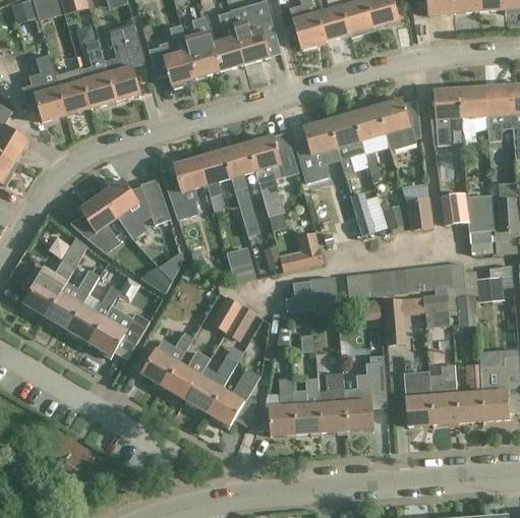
[(34,0),(11,6),(11,7),(16,23),(38,17),(34,0)]
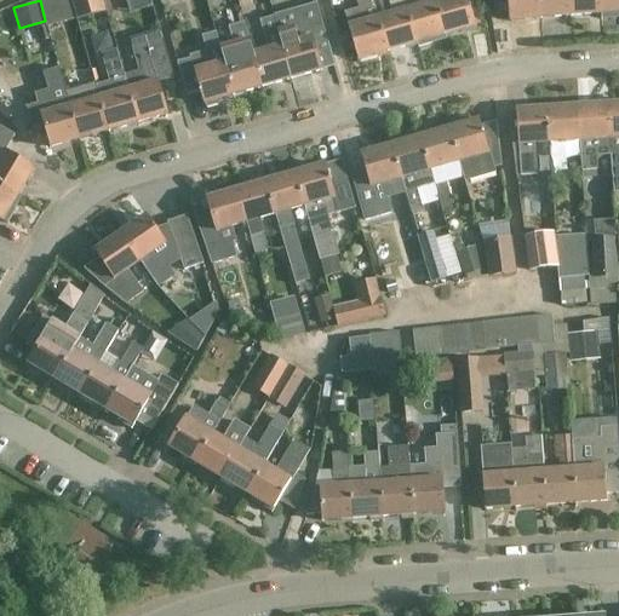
[(40,0),(45,21),(46,23),(75,16),(70,0),(40,0)]
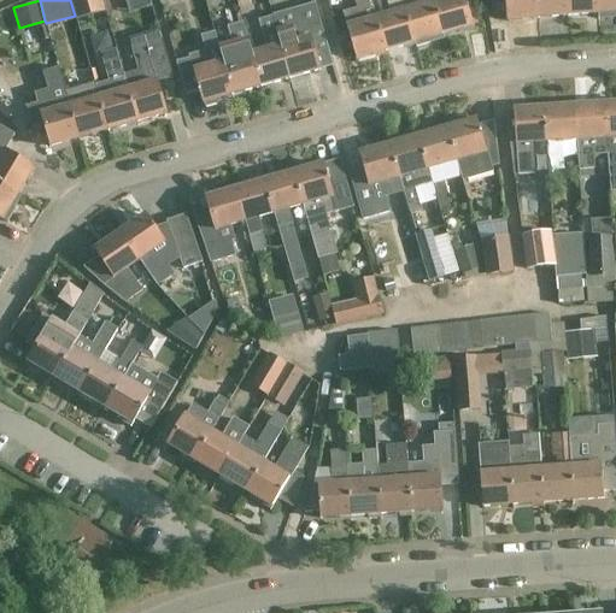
[(70,0),(75,16),(76,16),(101,9),(99,0),(70,0)]
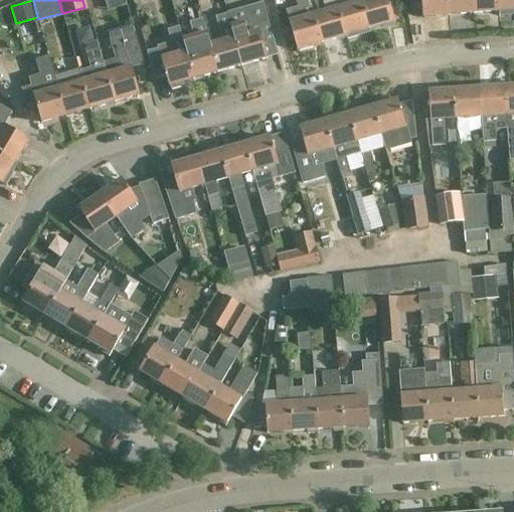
[(242,6),(226,10),(226,11),(229,23),(241,63),(266,56),(266,55),(278,52),(263,0),(242,6)]
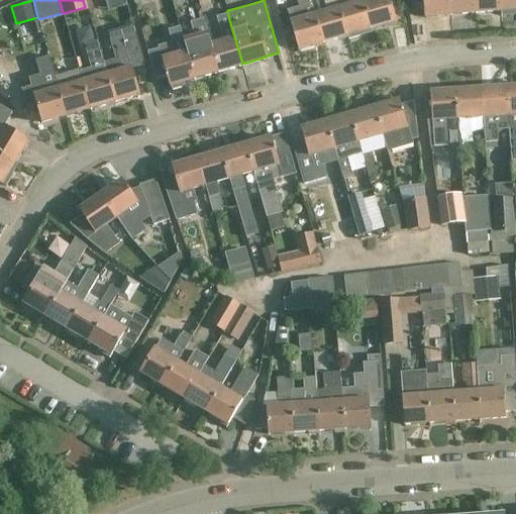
[(323,42),(315,15),(310,0),(297,0),(299,5),(286,9),(298,49),(323,42)]
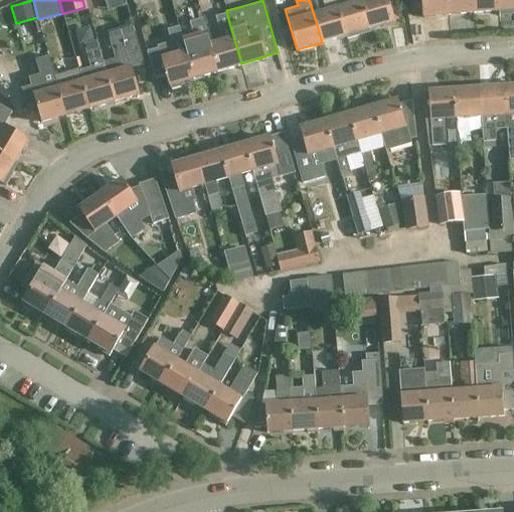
[(322,0),(326,12),(314,15),(322,42),(345,35),(338,8),(335,0),(322,0)]
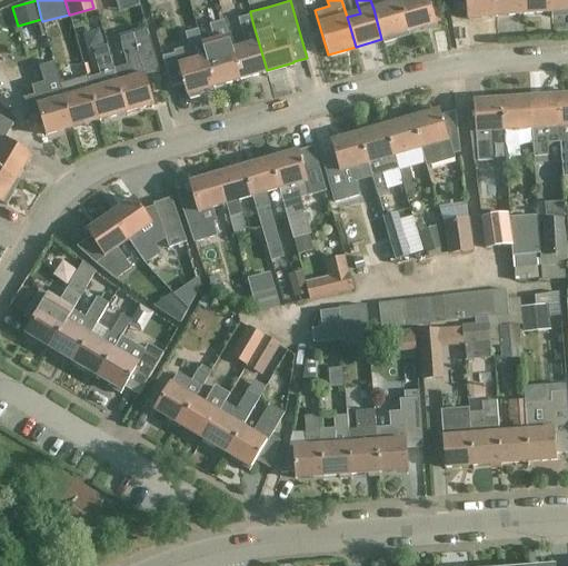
[(400,2),(408,31),(435,23),(427,0),(407,0),(400,2)]
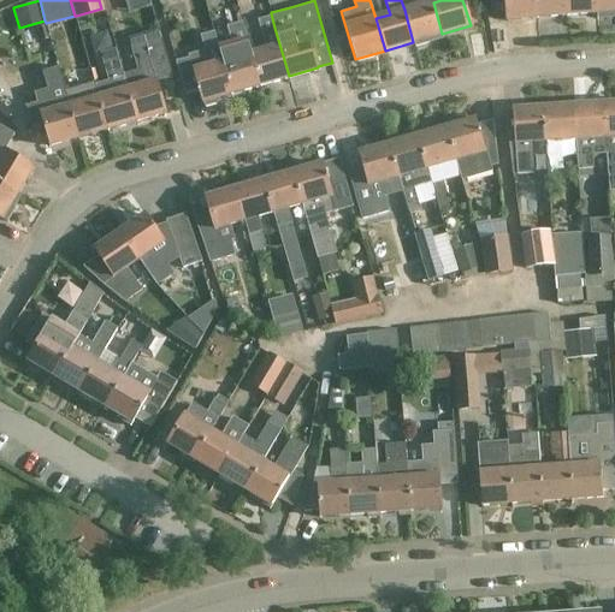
[(506,0),(507,17),(538,15),(536,0),(506,0)]
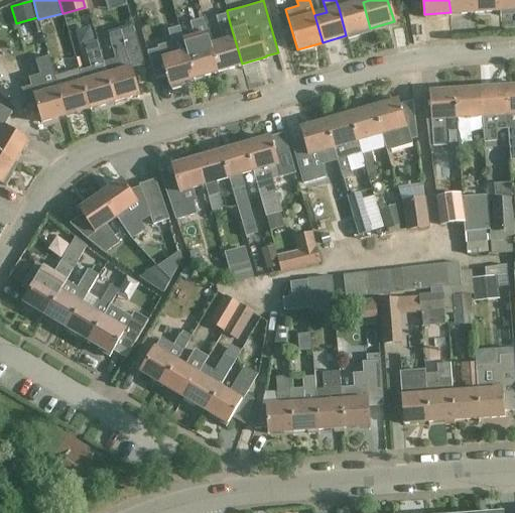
[(448,0),(451,12),(476,10),(475,0),(448,0)]
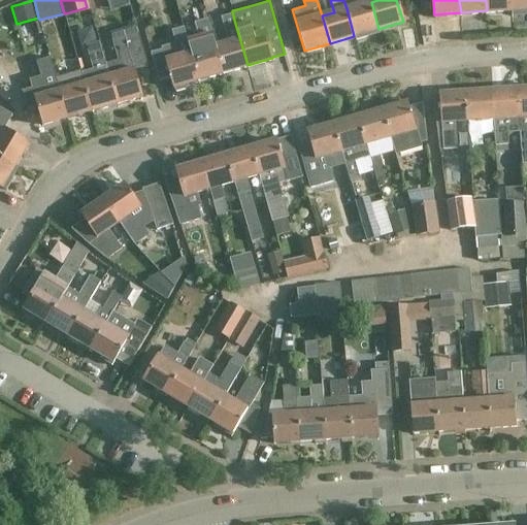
[(486,0),(487,10),(512,9),(511,0),(486,0)]
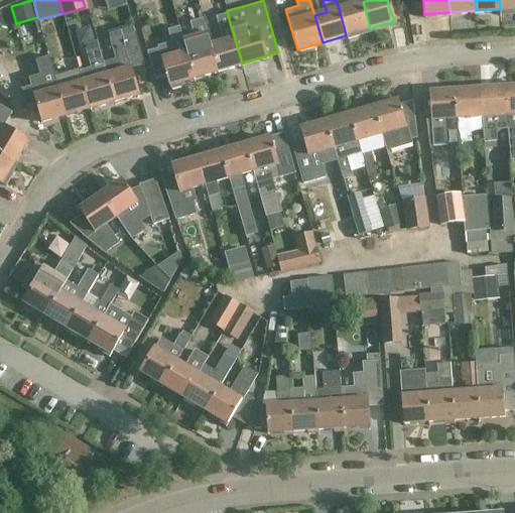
[(499,0),(500,9),(501,13),(513,12),(514,11),(514,0),(499,0)]
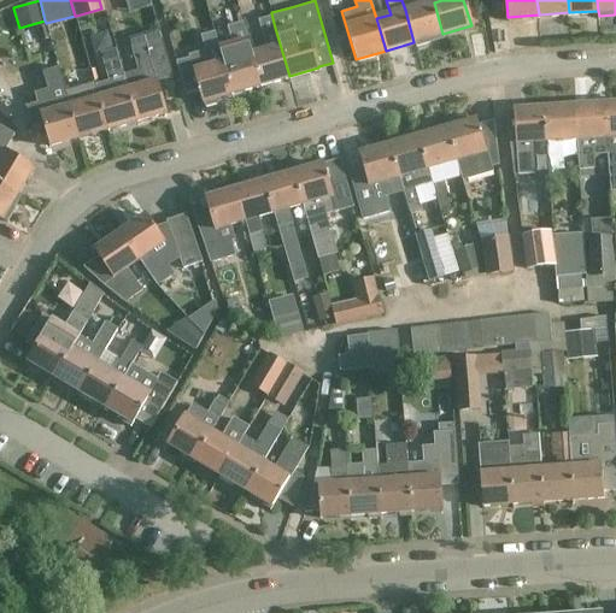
[(434,3),(405,10),(414,42),(415,42),(416,47),(430,42),(429,37),(443,34),(434,3)]
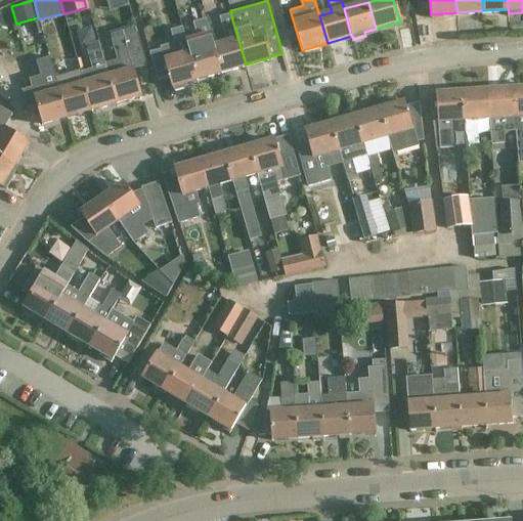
[(225,41),(214,44),(221,72),(246,64),(233,24),(230,11),(219,14),(226,40),(225,41)]
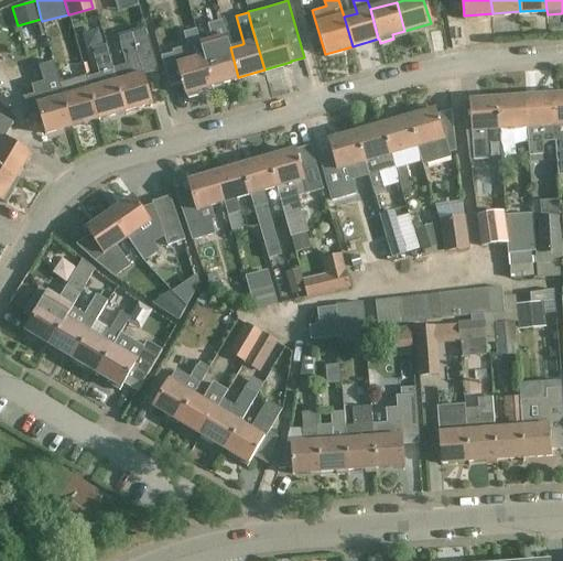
[(212,36),(199,40),(204,55),(213,84),(238,77),(230,47),(222,19),(212,21),(207,22),(212,36)]
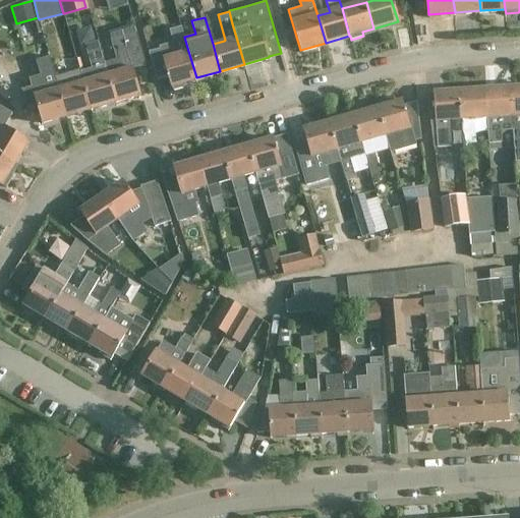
[(116,59),(106,61),(116,101),(140,94),(132,66),(146,63),(134,23),(133,24),(108,32),(116,59)]
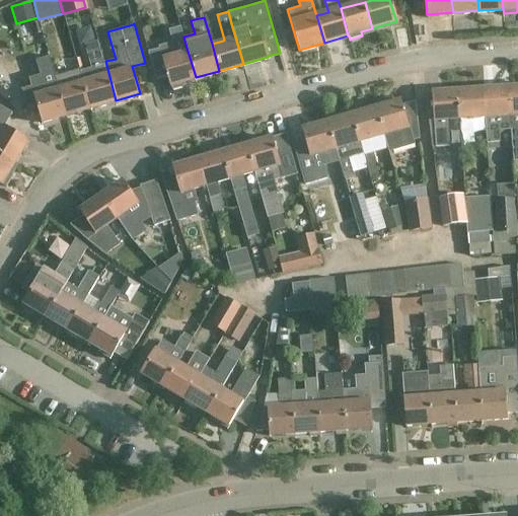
[(159,47),(148,50),(156,77),(167,74),(170,85),(170,84),(172,89),(182,86),(180,81),(196,77),(188,51),(183,37),(183,35),(180,24),(168,28),(172,41),(158,45),(159,47)]
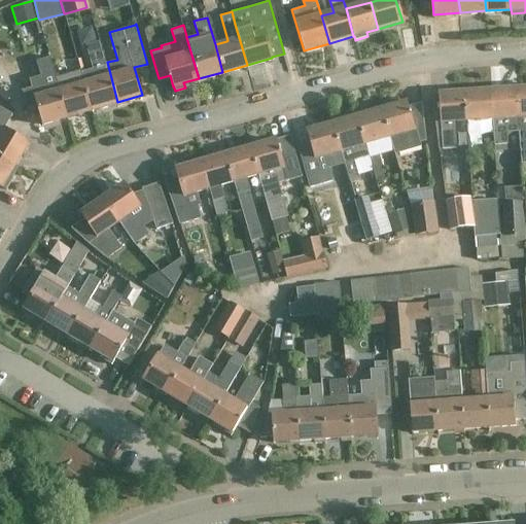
[(92,67),(81,70),(82,72),(84,81),(93,109),(117,102),(107,62),(106,63),(100,40),(85,44),(92,65),(92,67)]
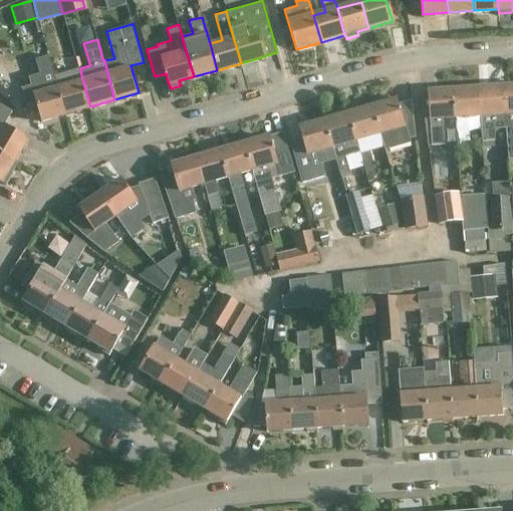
[(79,67),(55,74),(58,86),(66,112),(90,106),(82,79),(80,70),(79,68),(79,67)]
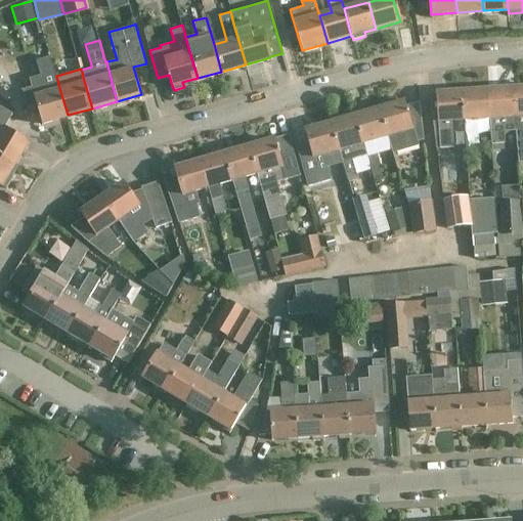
[(28,71),(11,77),(20,107),(37,103),(42,122),(68,115),(59,88),(56,76),(55,74),(44,77),(46,85),(32,88),(28,71)]
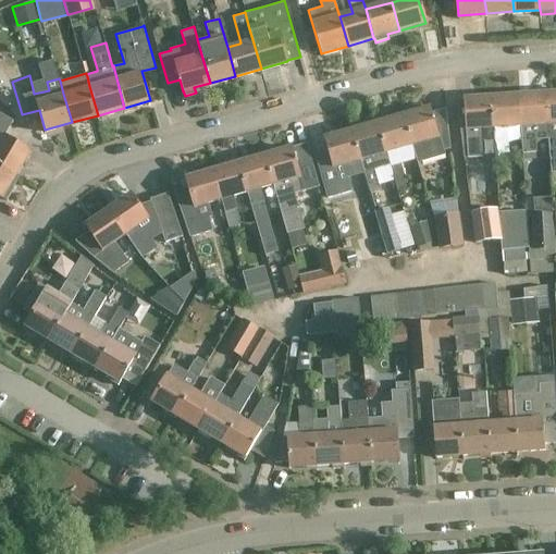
[(555,93),(544,95),(547,135),(550,167),(555,165),(555,93)]
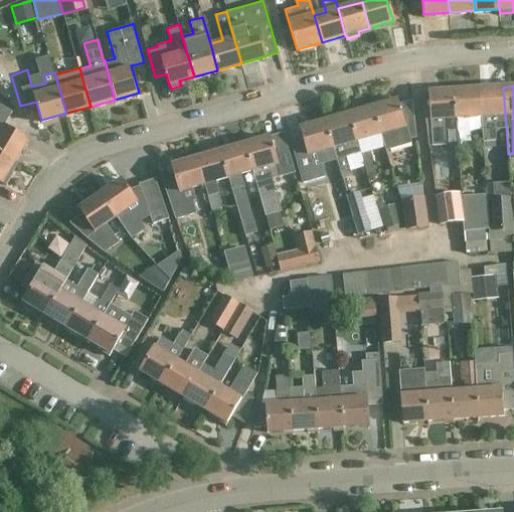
[(506,125),(503,88),(479,89),(480,118),(481,118),(482,141),(496,140),(496,129),(500,125),(506,125)]
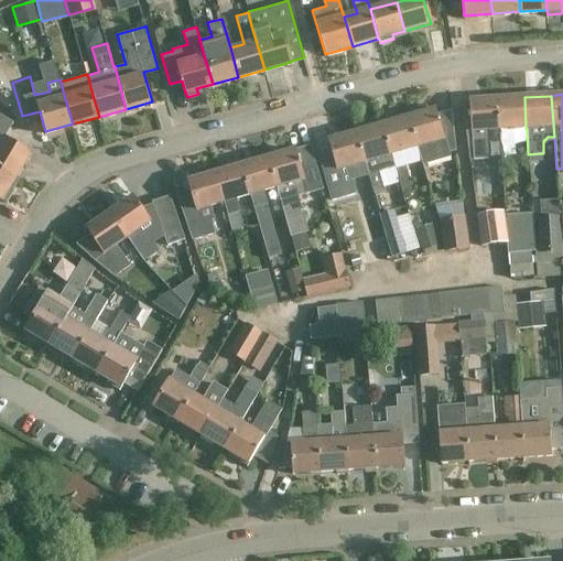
[(526,129),(524,97),(496,99),(498,131),(526,129)]
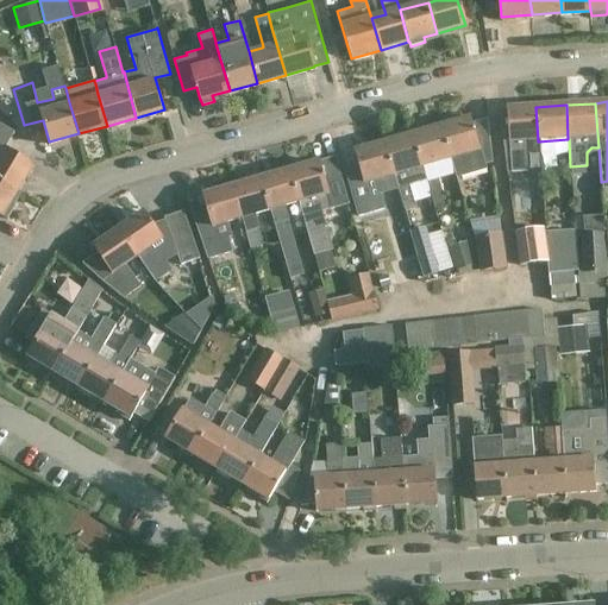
[(538,142),(536,107),(506,109),(511,171),(526,170),(525,142),(538,142)]
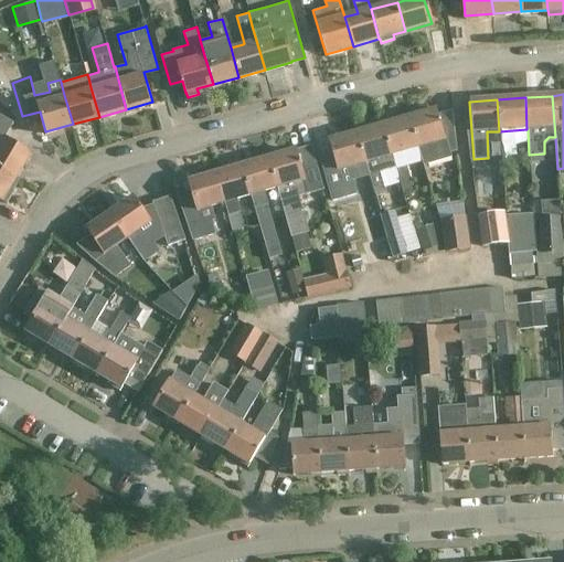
[(407,116),(416,145),(418,145),(419,148),(422,159),(423,163),(450,156),(449,150),(456,148),(455,133),(445,135),(442,136),(436,113),(435,108),(407,116)]
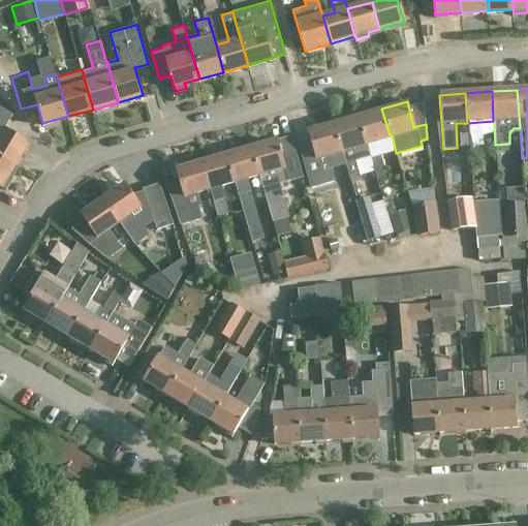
[(0,152),(17,162),(29,142),(4,126),(12,114),(0,106),(0,152)]
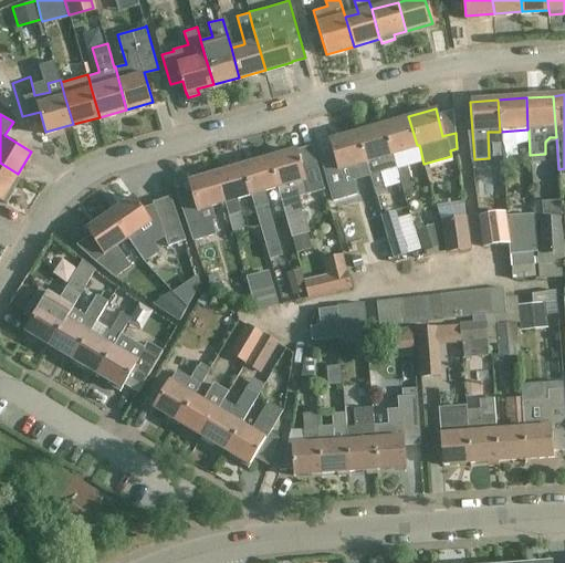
[(417,145),(408,116),(383,124),(390,153),(393,153),(400,181),(411,178),(407,164),(403,149),(417,145)]
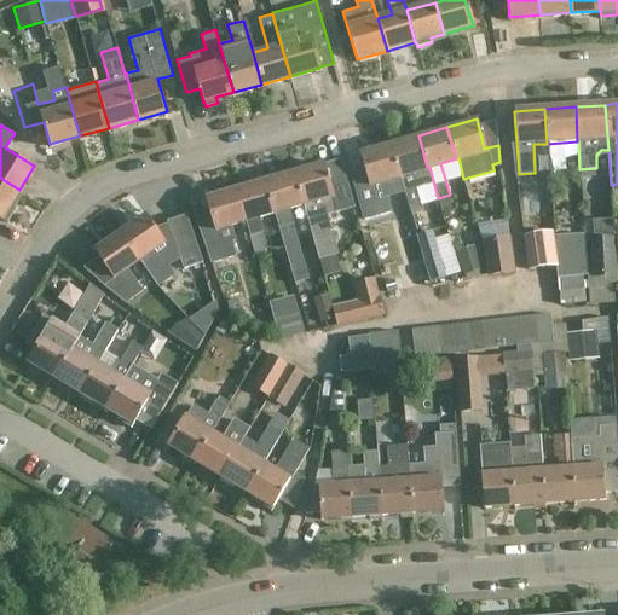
[(390,144),(399,175),(400,179),(409,207),(410,212),(422,207),(421,203),(422,203),(437,198),(438,198),(429,167),(427,167),(419,135),(390,144)]
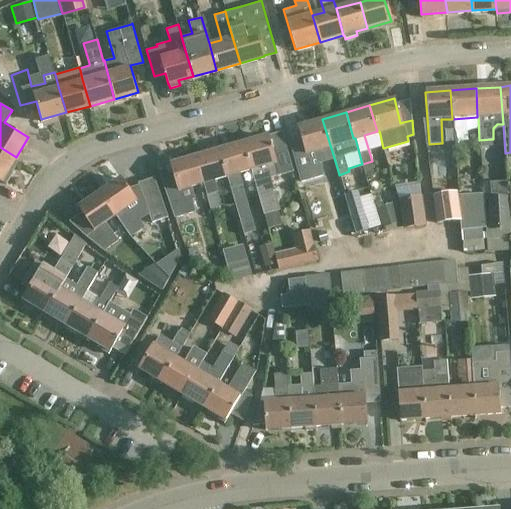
[(300,180),(304,191),(323,185),(320,174),(322,174),(318,160),(320,160),(318,148),(330,145),(322,119),(298,125),(302,137),(289,141),(289,142),(300,180)]
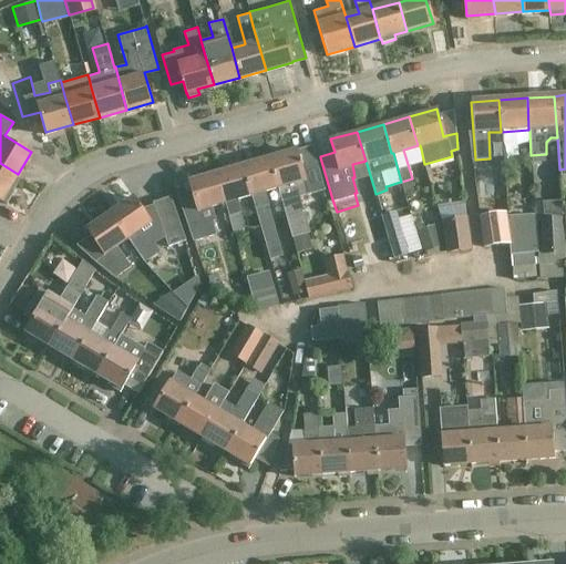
[(504,139),(504,155),(516,154),(515,137),(504,139)]
